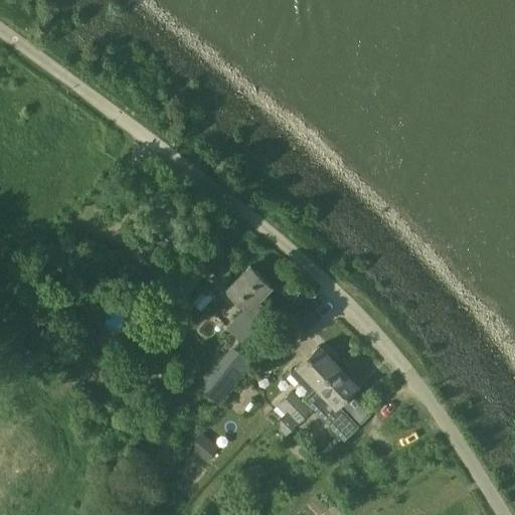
[(227,288),(245,307),(226,327),(245,345),(265,325),(258,318),(267,308),(256,299),(270,286),(249,266),(227,288)]
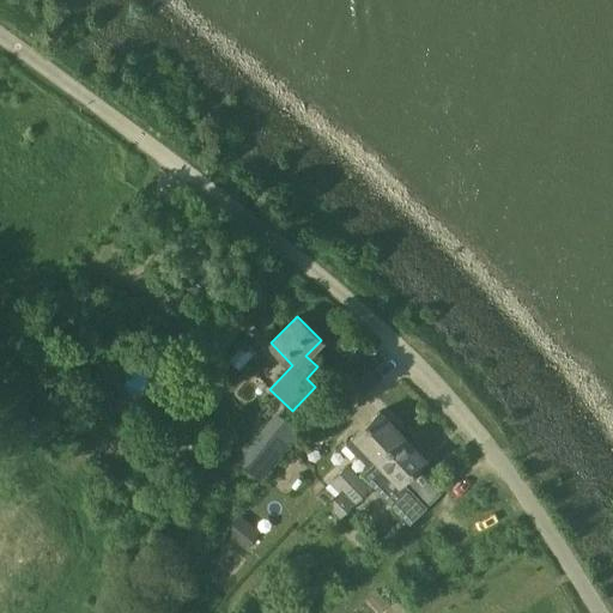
[(152,362),(135,353),(131,362),(147,371),(152,362)]
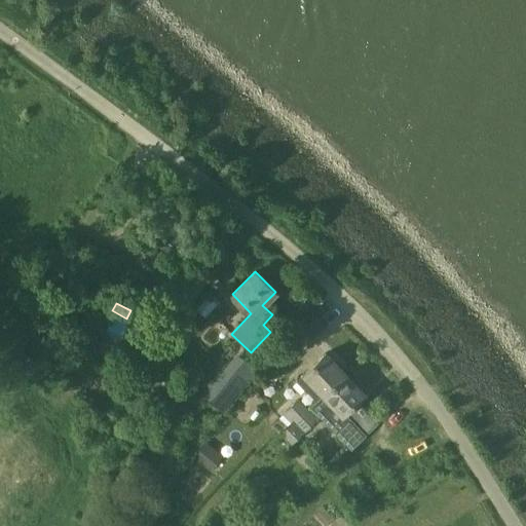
[(297,328),(289,336),(299,348),(310,338),(312,341),(327,326),(311,310),(295,326),(297,328)]
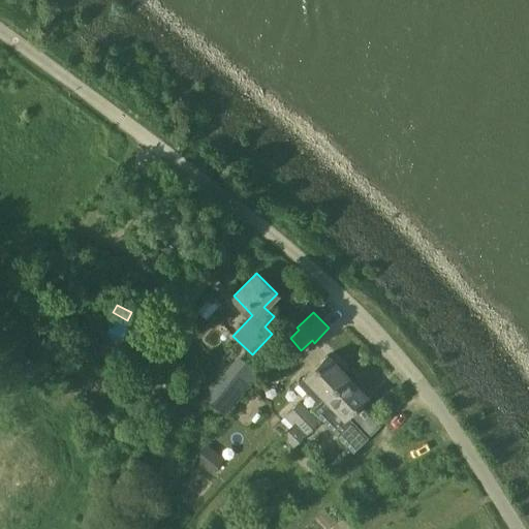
[(239,354),(204,396),(223,413),(259,372),(239,354)]
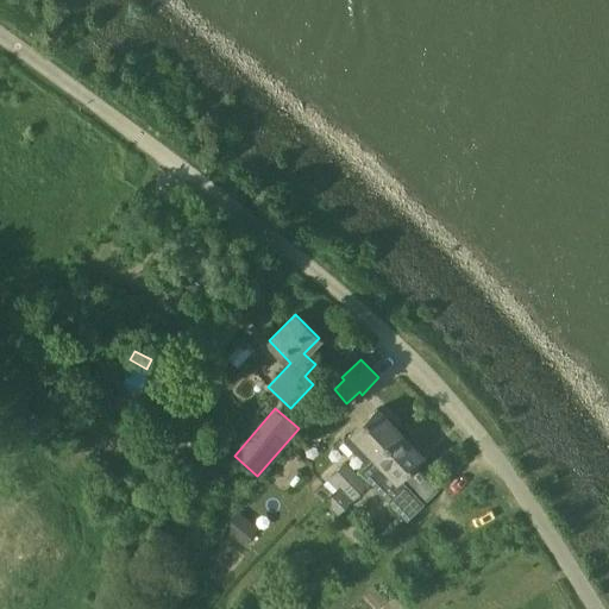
[(377,408),(344,439),(366,463),(400,432),(377,408)]
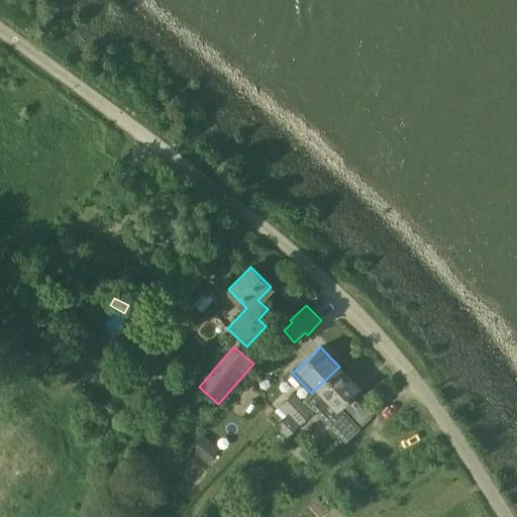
[(340,411),(336,406),(357,387),(354,384),(357,381),(350,374),(348,377),(339,367),(318,387),(311,393),(319,402),(313,408),(327,423),(340,411)]
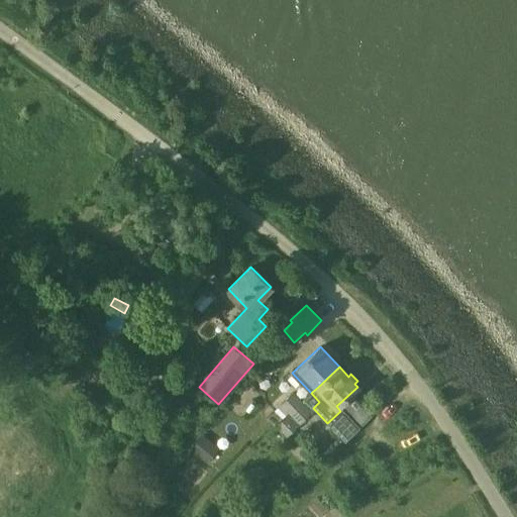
[(280,404),(274,410),(283,420),(302,402),(293,392),(280,404)]
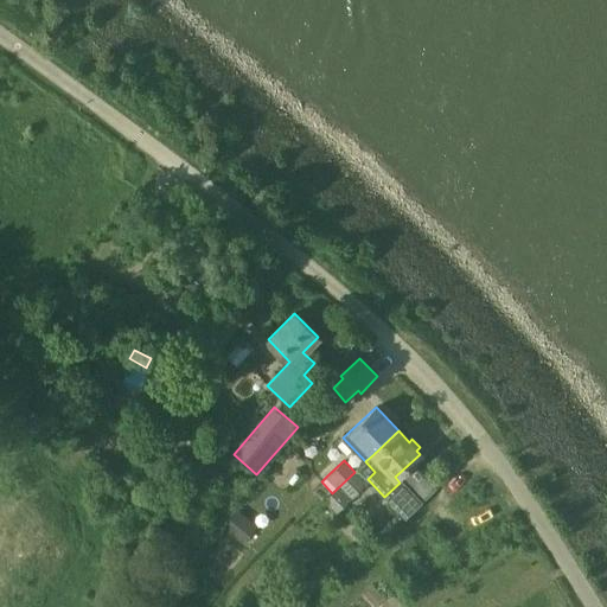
[(343,505),(366,484),(355,472),(332,493),(325,500),(336,511),(343,505)]
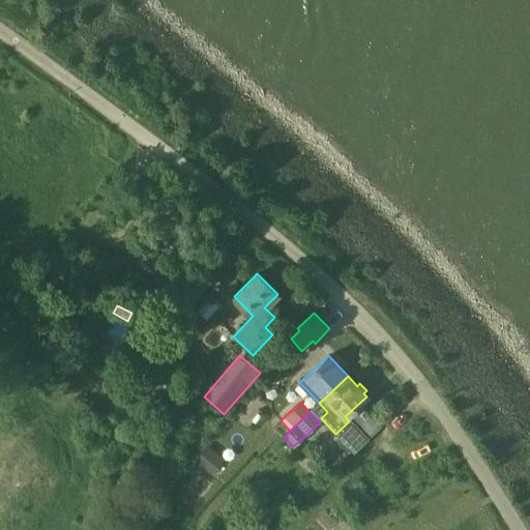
[(207,447),(195,463),(212,476),(224,461),(207,447)]
